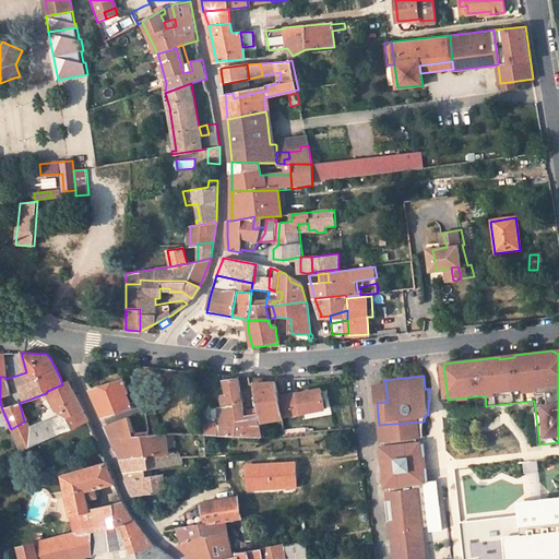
[(211,407),(207,408),(206,408),(204,421),(205,430),(205,438),(206,438),(261,439),(259,428),(246,428),(239,387),(239,380),(224,382),(225,395),(221,396),(223,412),(212,413),(211,407)]
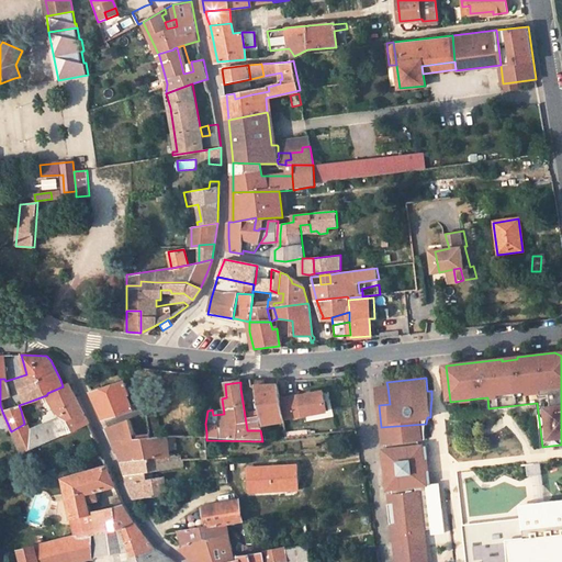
[(69,430),(77,427),(89,424),(68,383),(63,386),(47,393),(47,394),(46,395),(57,417),(30,431),(26,424),(24,424),(11,431),(23,453),(34,446),(46,440),(62,433),(69,430)]
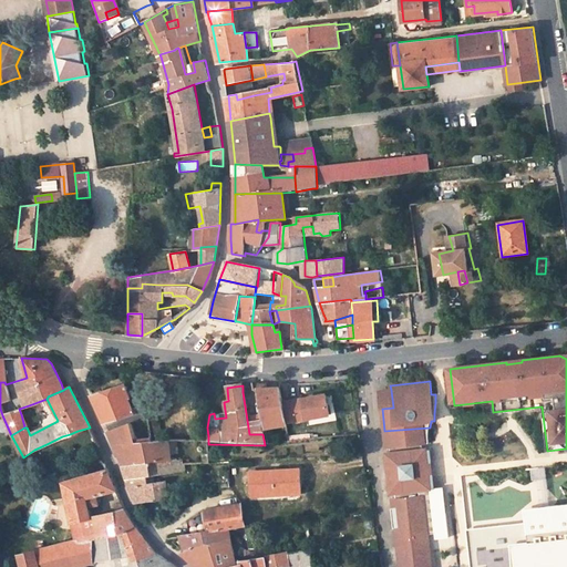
[(138,414),(135,409),(133,410),(129,400),(131,400),(126,387),(91,398),(92,399),(104,425),(138,414)]
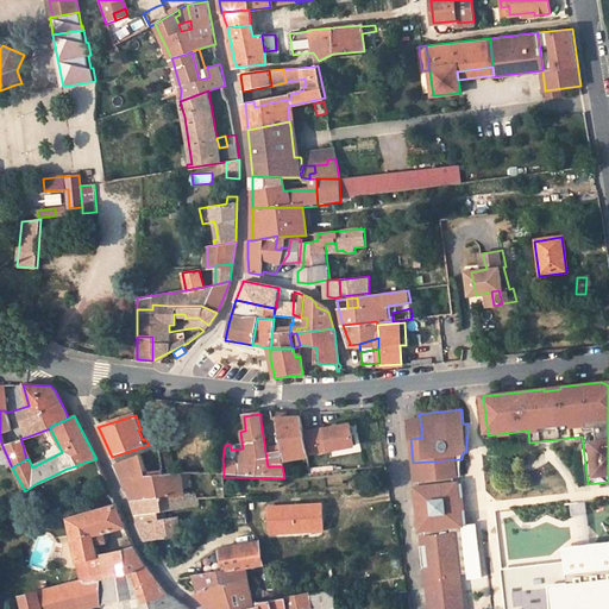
[(308,458),(308,456),(305,434),(301,420),(293,421),(288,421),(287,418),(284,418),(282,421),(277,421),(276,422),(284,463),(308,458)]
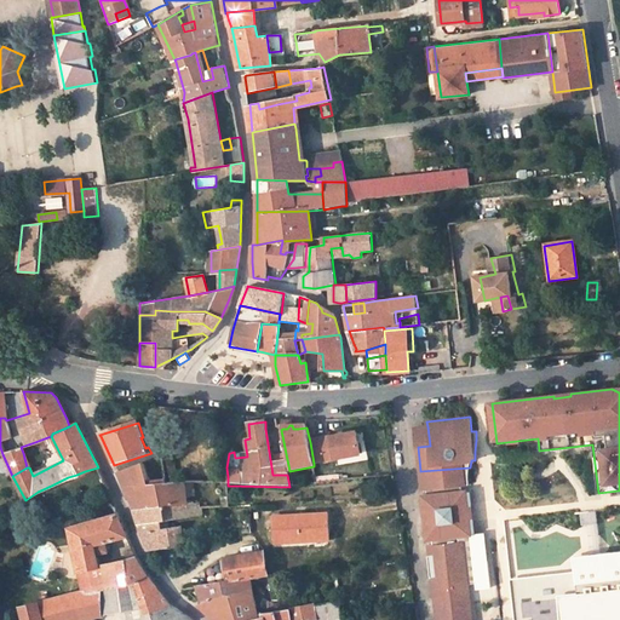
[(415,428),(418,447),(430,446),(428,426),(415,428)]
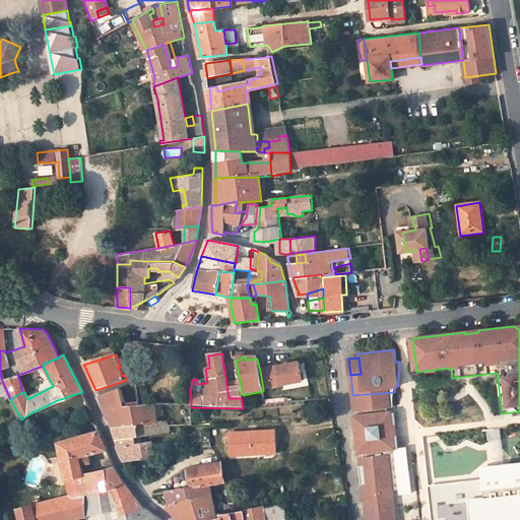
[(134,378),(128,359),(120,362),(124,375),(127,380),(132,379),(134,378)]
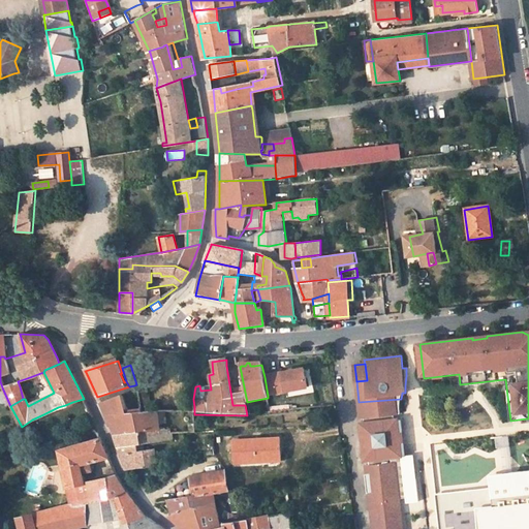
[(305,370),(283,374),(286,393),(268,396),(268,398),(309,387),(305,370)]
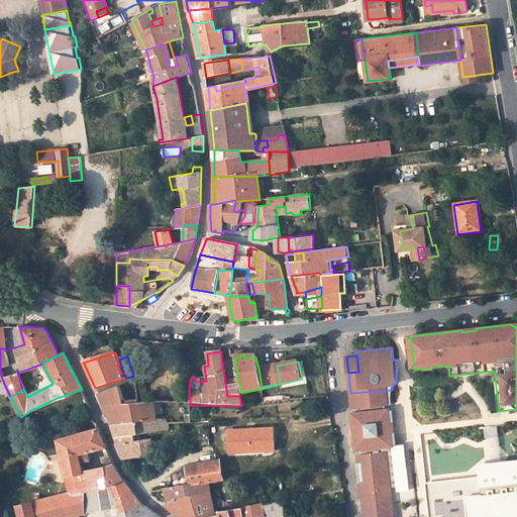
[(277,366),(259,369),(262,387),(280,384),(277,366)]
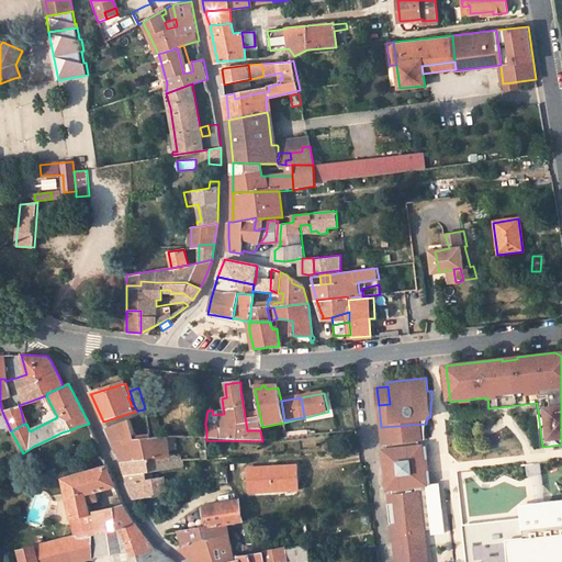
[(21,411),(31,407),(29,402),(19,405),(21,411)]
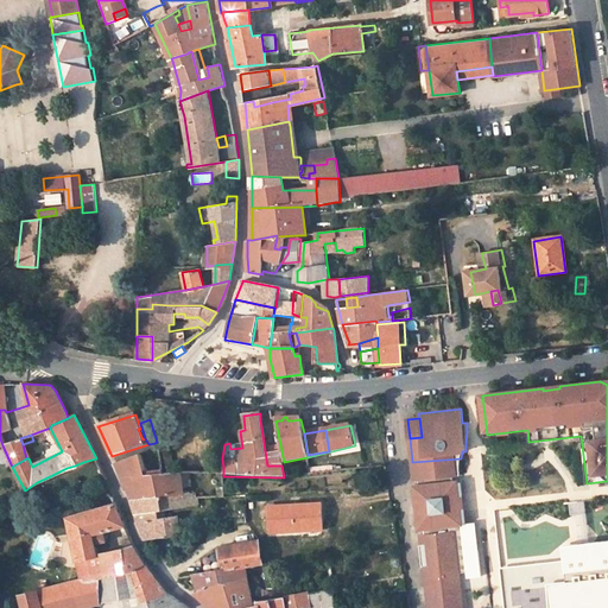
[(197,475),(201,475),(201,469),(198,436),(183,439),(157,448),(163,475),(197,475)]
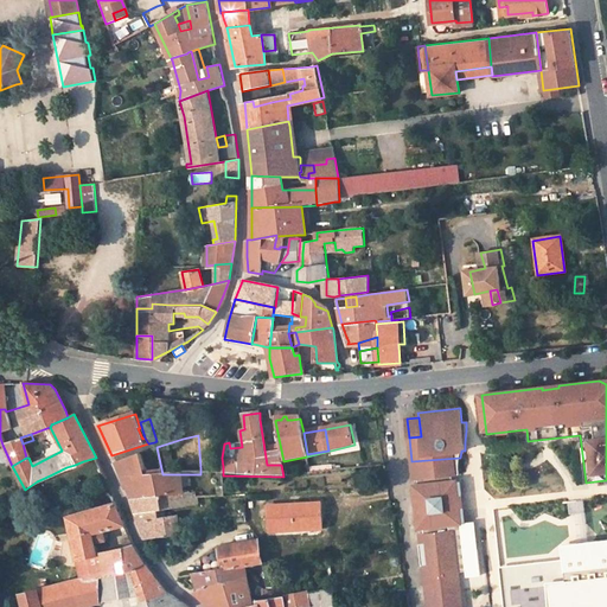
[(191,494),(190,481),(197,481),(197,474),(163,474),(146,474),(140,454),(114,464),(121,480),(126,492),(129,500),(191,494)]
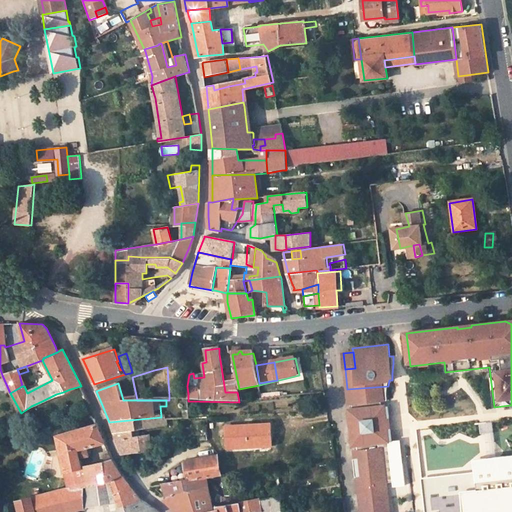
[(381,401),(387,400),(387,392),(388,386),(347,389),(349,405),(352,404),(353,409),(349,410),(351,425),(353,425),(354,430),(352,430),(353,445),(357,445),(358,450),(354,450),(355,455),(384,450),(383,442),(389,441),(388,429),(391,428),(390,418),(387,418),(385,406),(382,406),(381,401)]
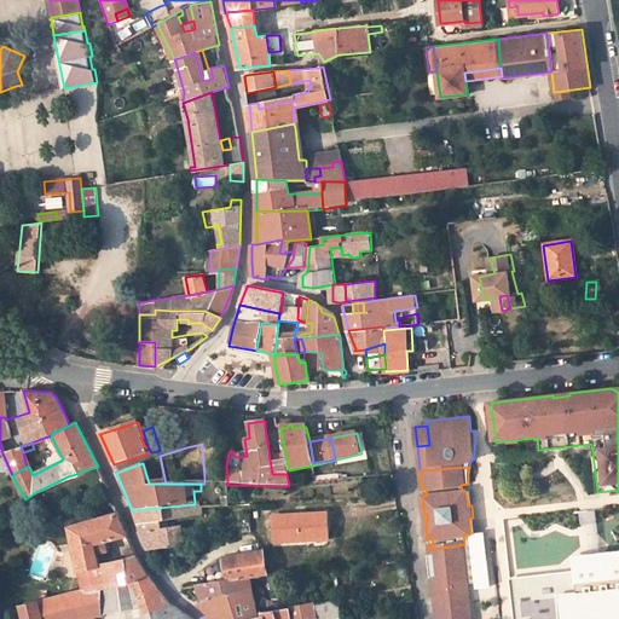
[(79,480),(87,476),(85,470),(76,474),(79,480)]
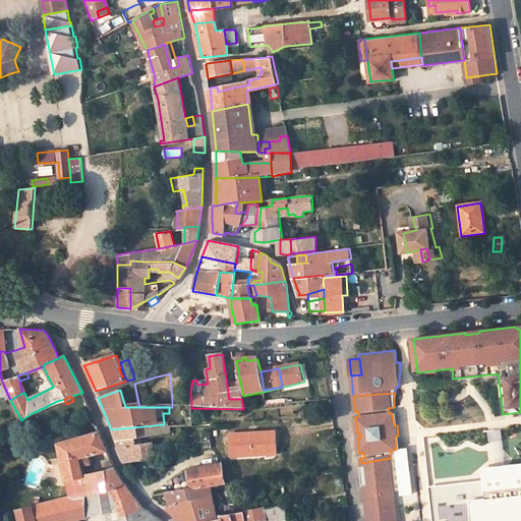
[(34,416),(45,411),(43,408),(32,413),(34,416)]
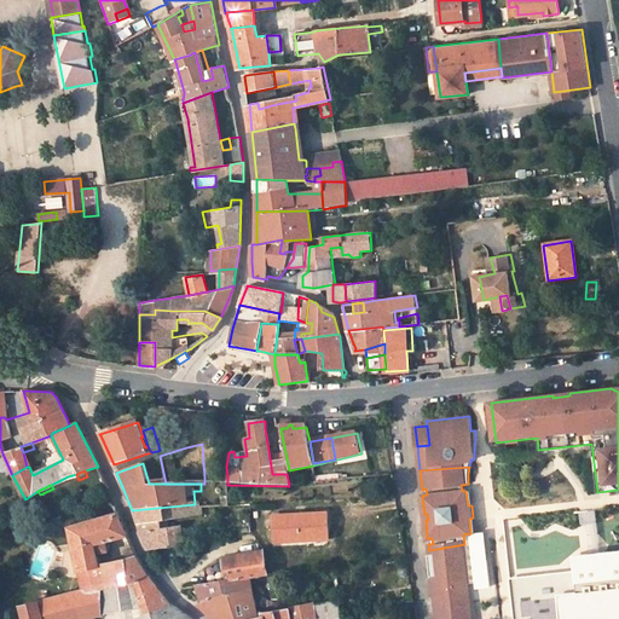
[(142,525),(163,521),(202,516),(202,518),(221,515),(220,508),(201,509),(201,504),(195,504),(132,510),(137,522),(142,525)]
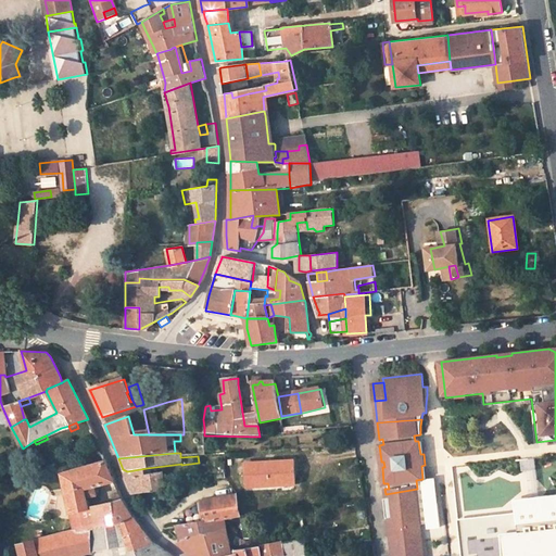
[(98,495),(95,485),(115,480),(106,462),(64,474),(76,529),(20,544),(23,555),(73,555),(76,555),(92,552),(92,530),(116,525),(134,515),(123,498),(121,493),(113,495),(115,501),(89,507),(88,497),(98,495)]
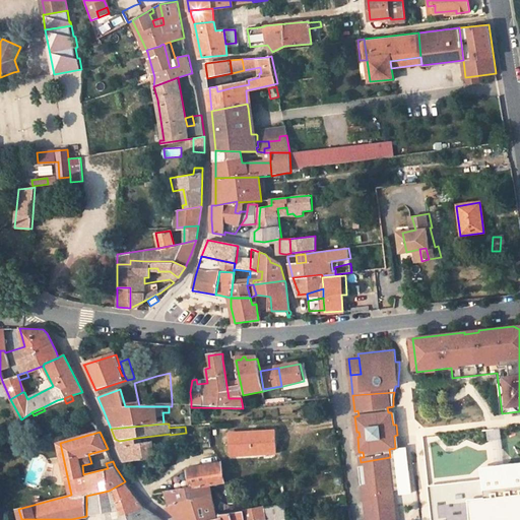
[(230,457),(247,456),(275,454),(274,433),(229,435),(230,457)]
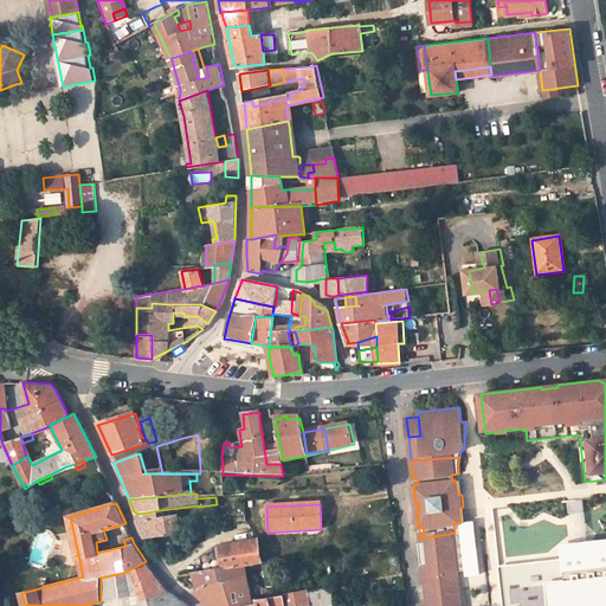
[(140,516),(140,520),(160,517),(160,510),(139,514),(140,516)]
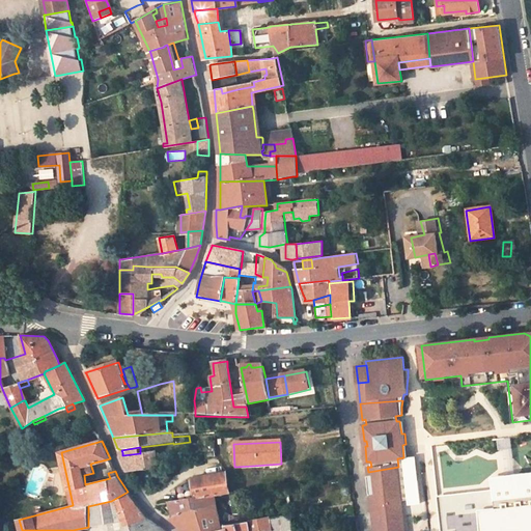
[(128,473),(133,472),(152,470),(150,452),(140,453),(122,455),(120,458),(128,473)]
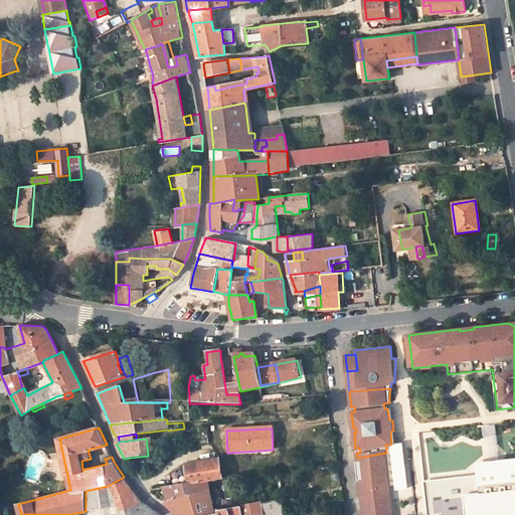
[(386,453),(389,486),(395,485),(396,489),(408,488),(403,443),(391,444),(385,445),(386,453)]
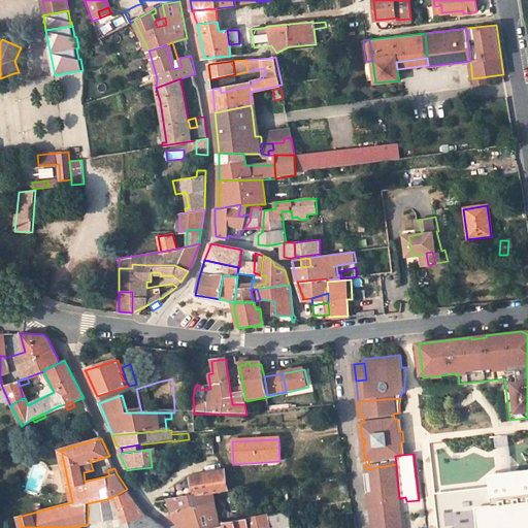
[(367,492),(368,492),(371,515),(375,519),(376,527),(372,527),(402,527),(399,498),(396,464),(366,469),(366,473),(365,473),(367,492)]
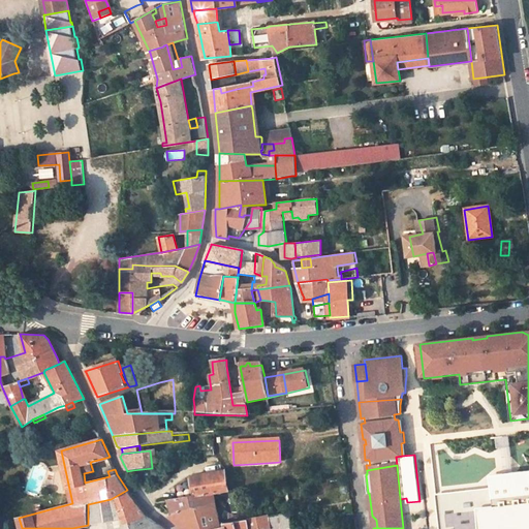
[(528,528),(528,469),(491,474),(492,487),(457,492),(436,494),(437,498),(439,528),(528,528)]
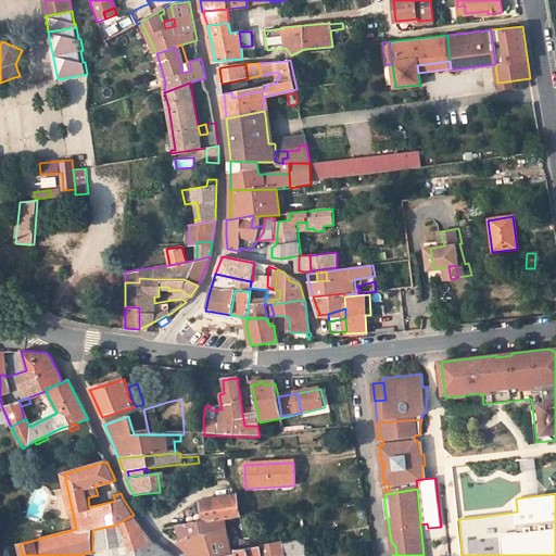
[(224,520),(240,518),(237,496),(203,502),(206,523),(224,520)]
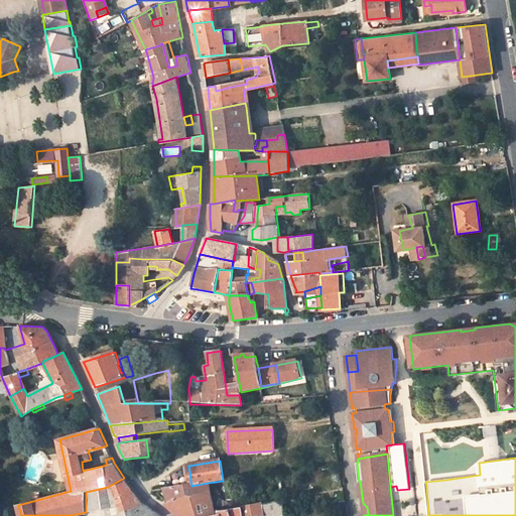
[(86,512),(105,508),(114,507),(120,505),(122,511),(120,512),(121,515),(161,515),(141,502),(131,489),(124,478),(108,487),(86,492),(86,512)]
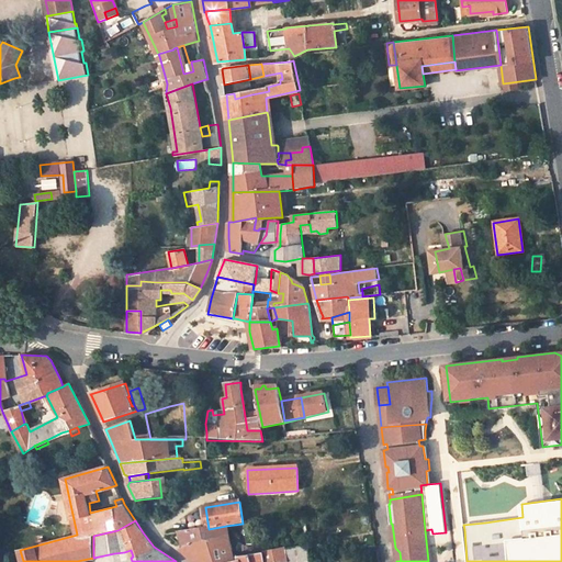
[(205,539),(229,535),(226,526),(209,529),(180,534),(187,546),(205,539)]
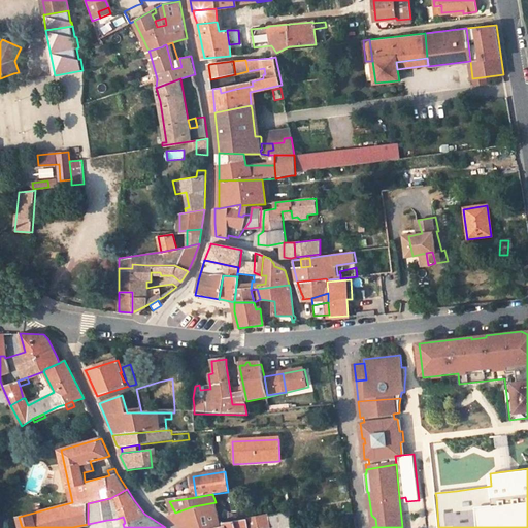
[(223,521),(235,520),(231,500),(219,500),(219,502),(220,508),(223,521)]
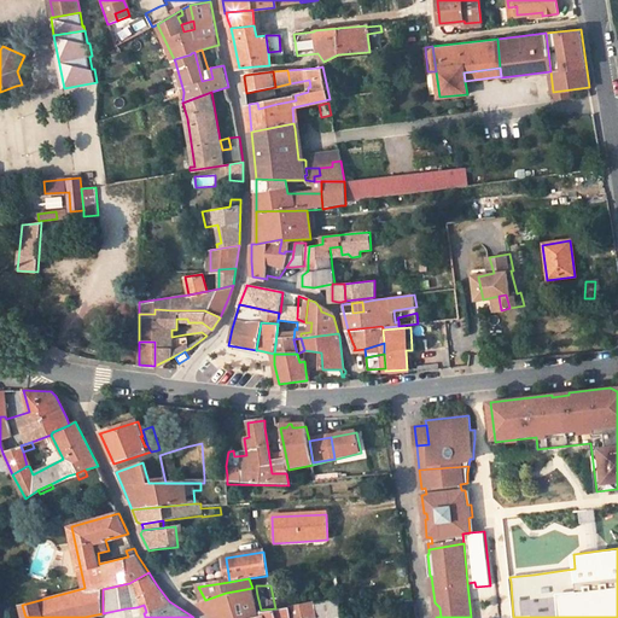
[(260,617),(258,613),(252,588),(226,593),(205,600),(200,602),(207,608),(211,613),(216,617),(260,617)]
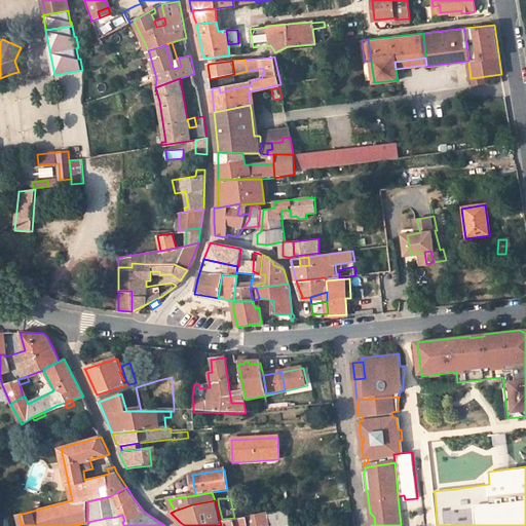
[(338,512),(339,516),(351,515),(350,505),(341,508),(342,511),(338,512)]
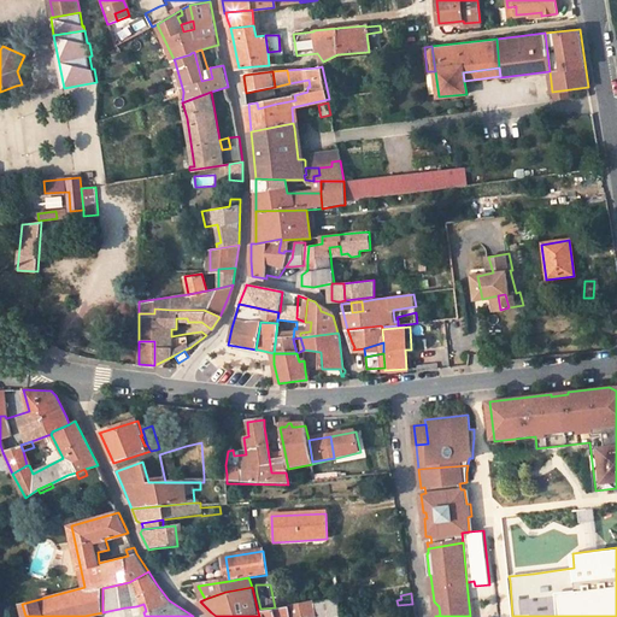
[(315,605),(316,616),(339,616),(340,615),(338,605),(338,601),(315,605)]
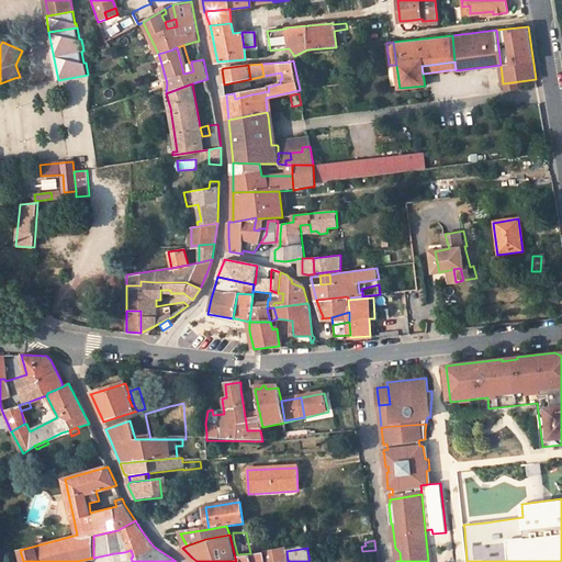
[(131,550),(124,552),(114,553),(115,561),(132,561),(131,558),(133,557),(131,550)]
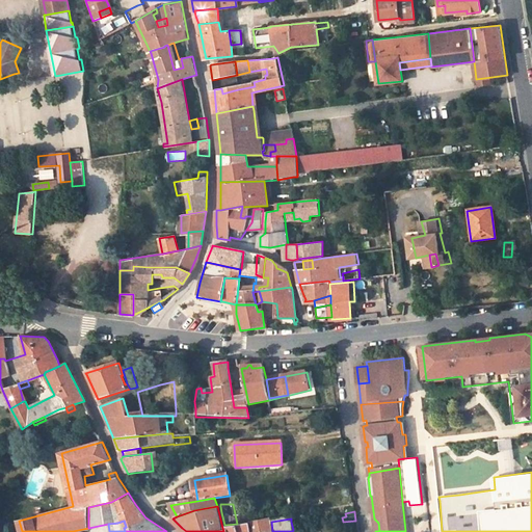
[(272,531),(271,522),(249,524),(250,531),(272,531)]
